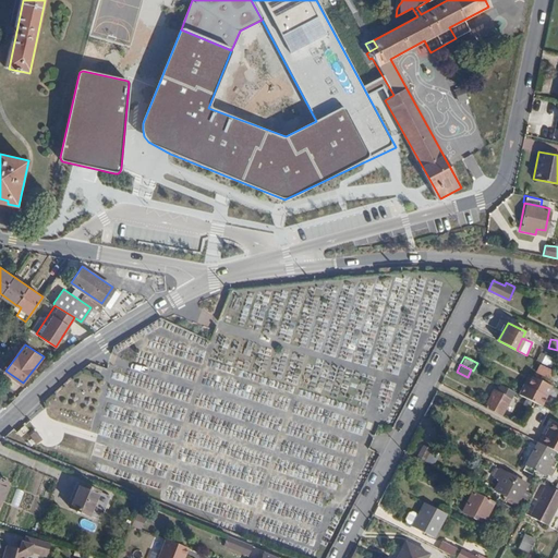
[(540,364),(535,372),(549,378),(553,372),(540,364)]
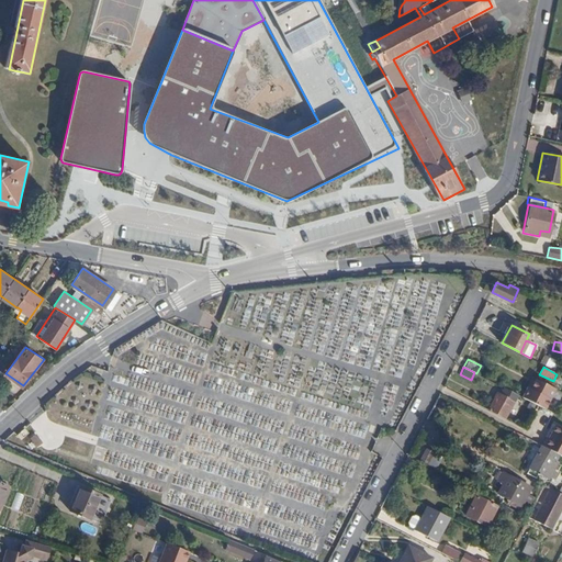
[(536,379),(526,396),(535,401),(536,400),(546,404),(554,388),(536,379)]
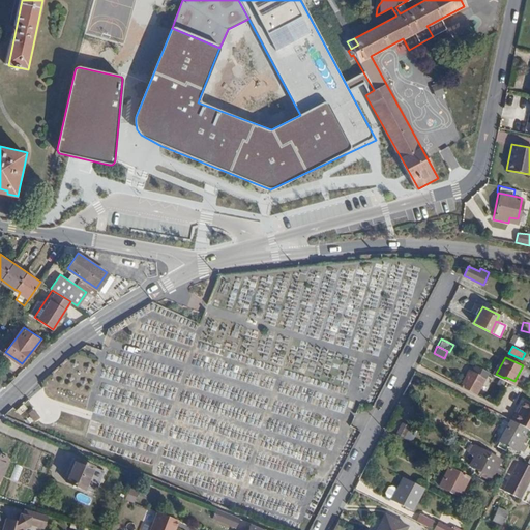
[(476,365),(475,365),(472,372),(469,371),(461,386),(476,394),(484,378),(488,372),(476,365)]
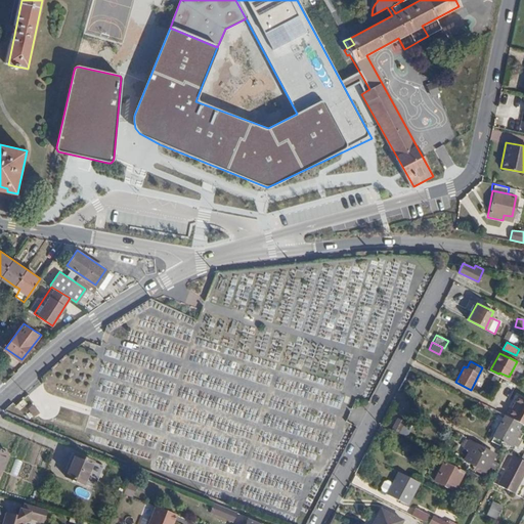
[(509,407),(505,416),(523,425),(523,399),(517,396),(511,408),(509,407)]
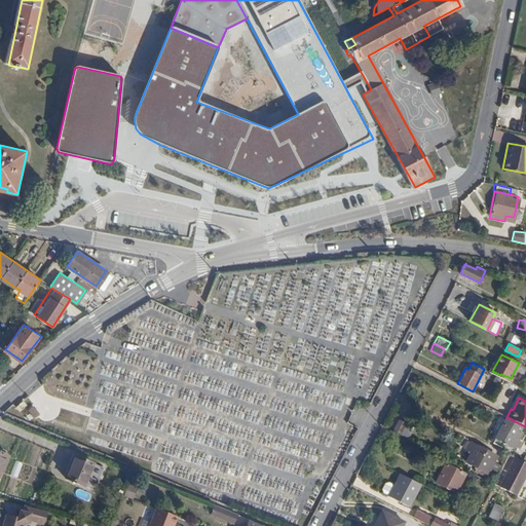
[(399,418),(393,429),(402,434),(407,422),(399,418)]
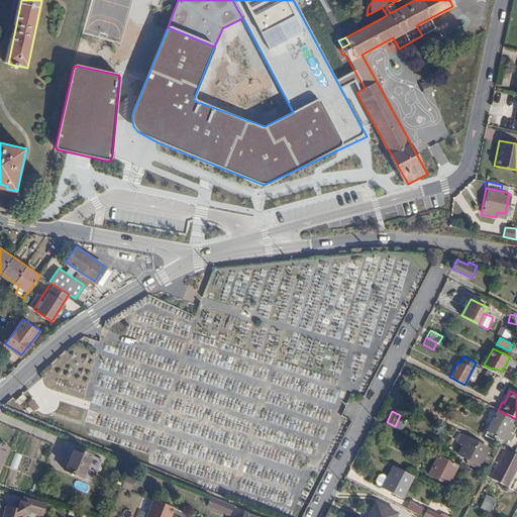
[(484,435),(488,437),(492,439),(494,434),(503,439),(505,437),(508,431),(511,425),(508,423),(510,418),(496,411),(484,435)]
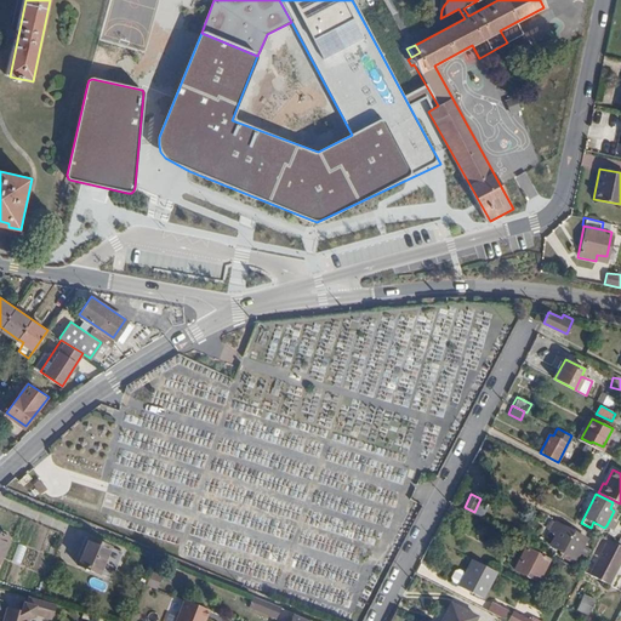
[(571,562),(576,553),(580,547),(585,539),(554,522),(550,531),(554,534),(550,545),(562,551),(559,556),(571,562)]
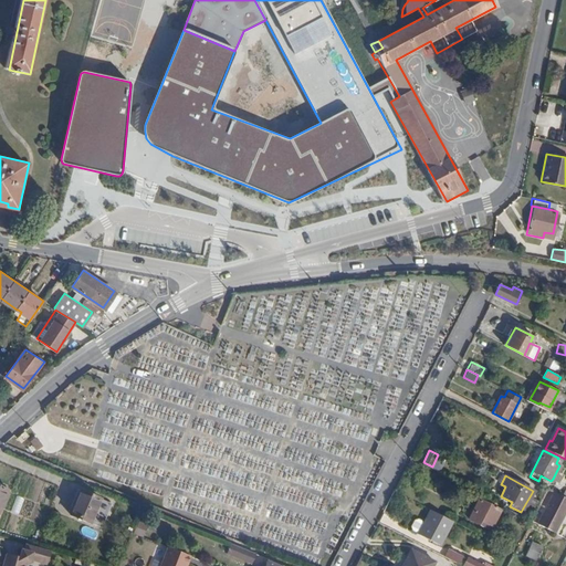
[(80,489),(70,514),(90,522),(101,498),(80,489)]
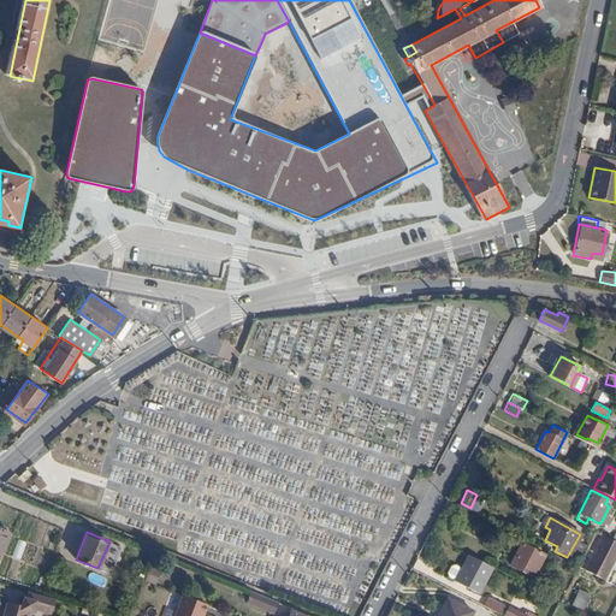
[(602,534),(584,569),(603,579),(615,552),(615,542),(611,539),(602,534)]
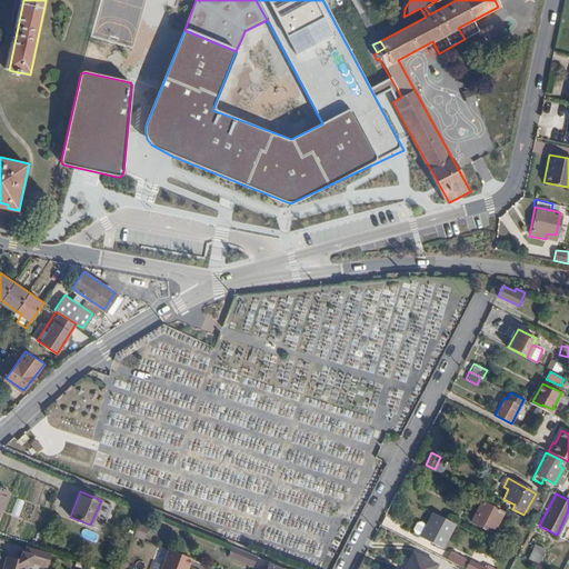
[(502,507),(481,496),(469,518),(481,525),(483,521),(495,527),(501,513),(500,511),(502,507)]
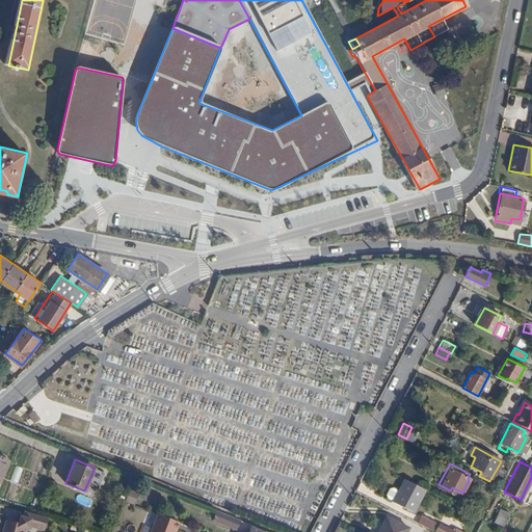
[(497,469),(494,474),(500,477),(503,472),(497,469)]
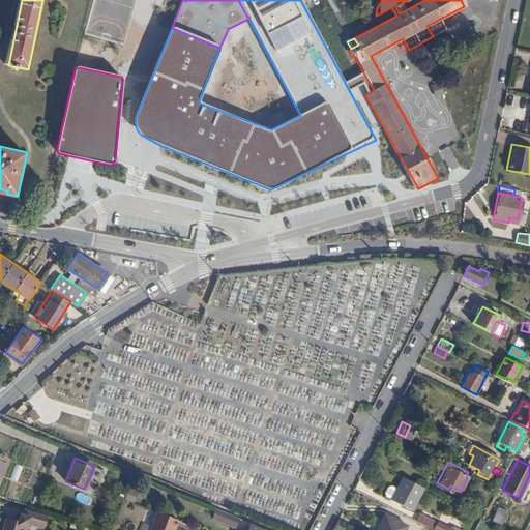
[(423,487),(404,476),(392,500),(411,509),(423,487)]
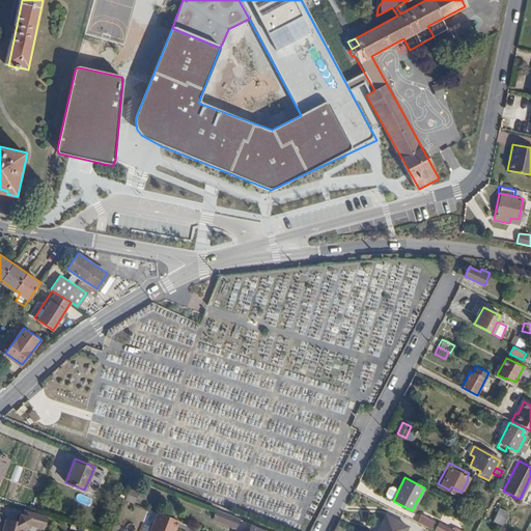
[(474,506),(471,512),(479,516),(482,511),(474,506)]
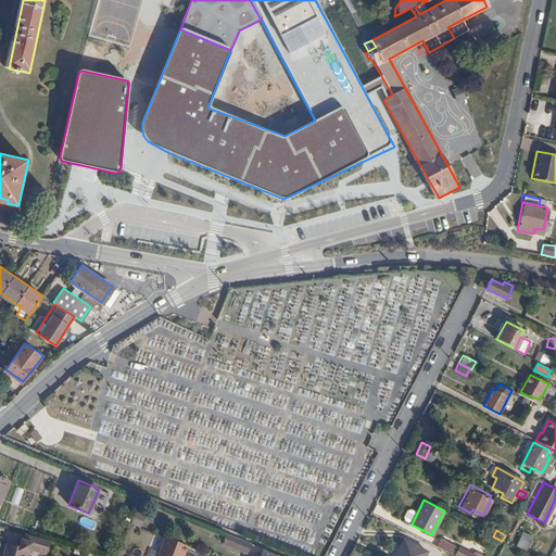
[(522,530),(518,539),(527,543),(531,535),(522,530)]
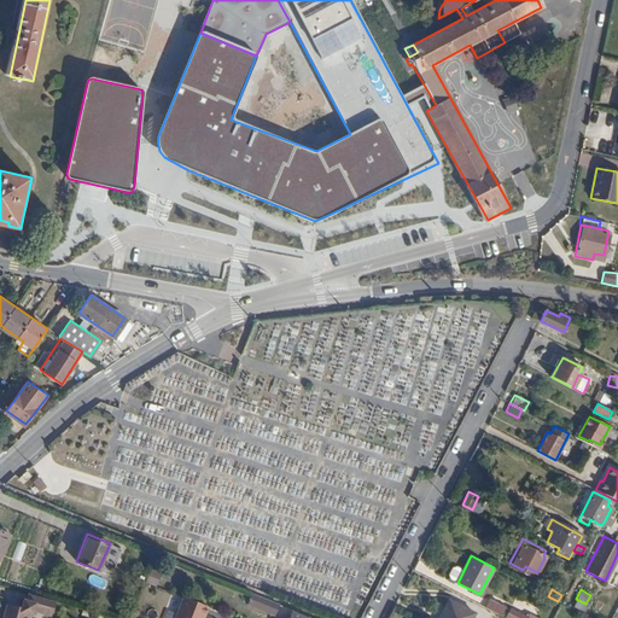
[(21,606),(6,602),(1,617),(27,617),(29,613),(33,613),(34,608),(50,614),(54,600),(36,595),(28,593),(27,599),(23,598),(21,606)]
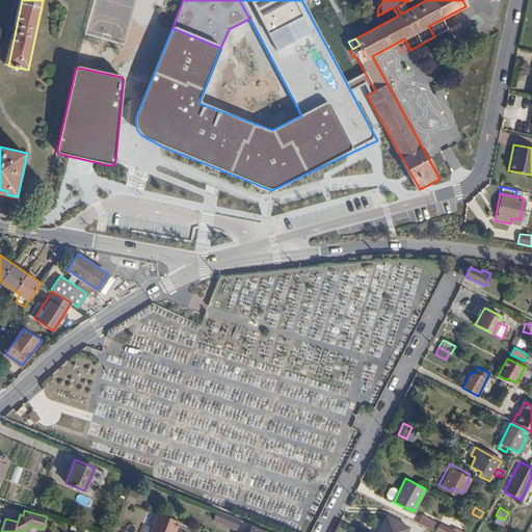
[(240,520),(217,510),(213,520),(236,529),(240,520)]
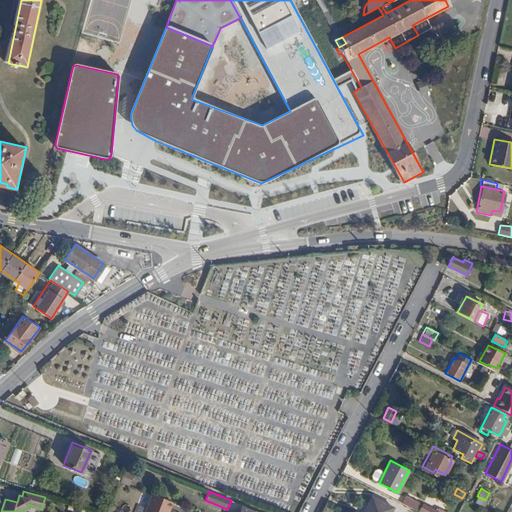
[(151,496),(144,511),(171,511),(174,504),(151,496)]
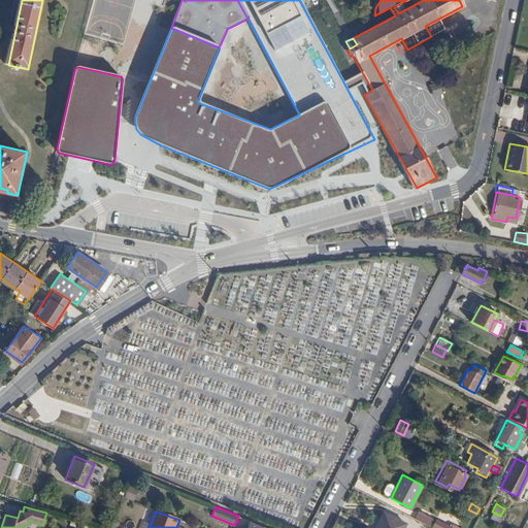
[(383,512),(374,527),(402,527),(405,523),(383,512)]
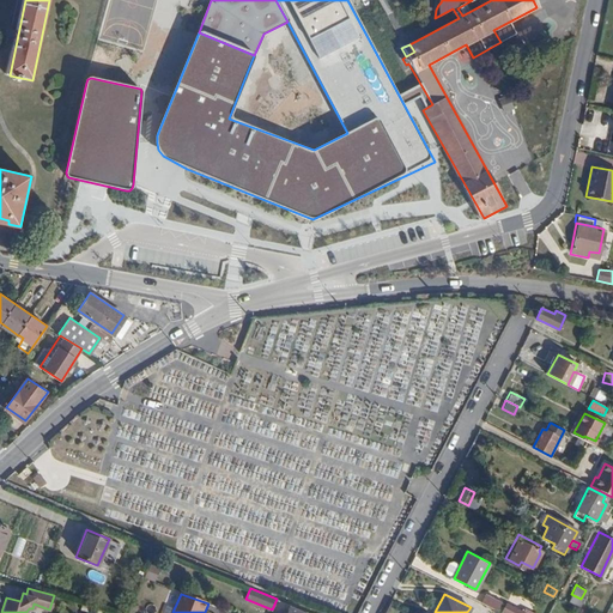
[(486,595),(481,602),(497,611),(502,602),(486,595)]
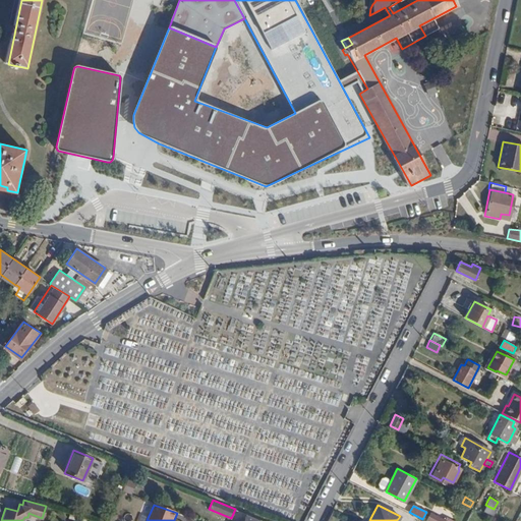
[(472,520),(475,517),(479,519),(482,513),(473,508),(466,520),(472,520)]
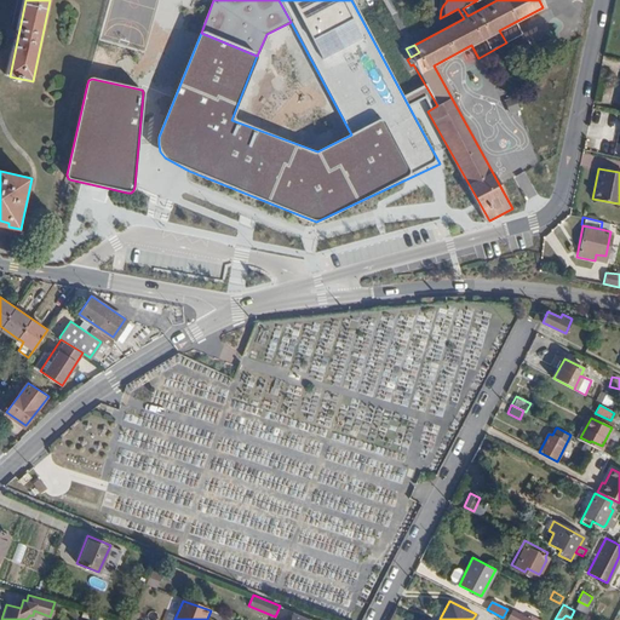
[(126,619),(136,619),(142,608),(133,606),(126,619)]
